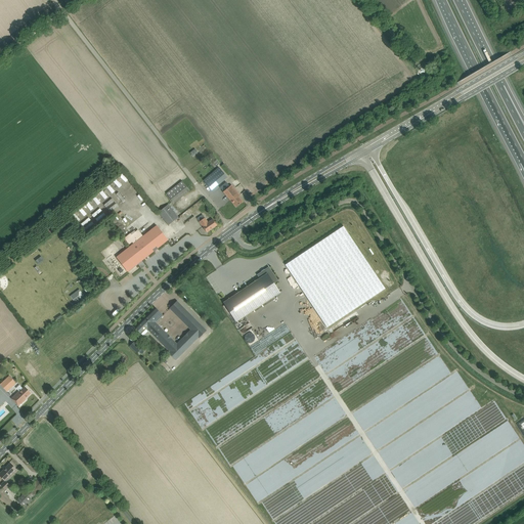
[(204,181),(212,190),(227,177),(219,168),(204,181)]
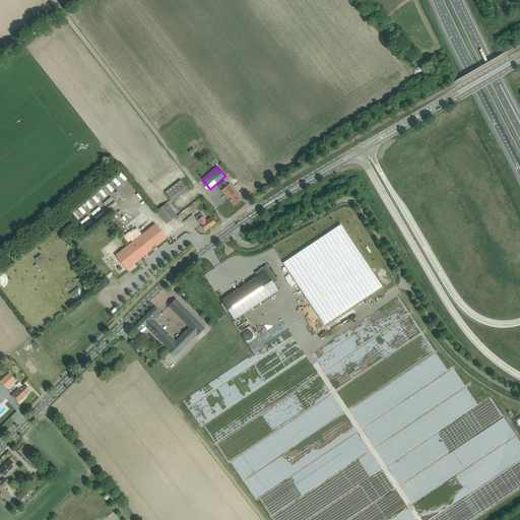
[(118,175),(125,180),(127,178),(120,172),(118,175)]
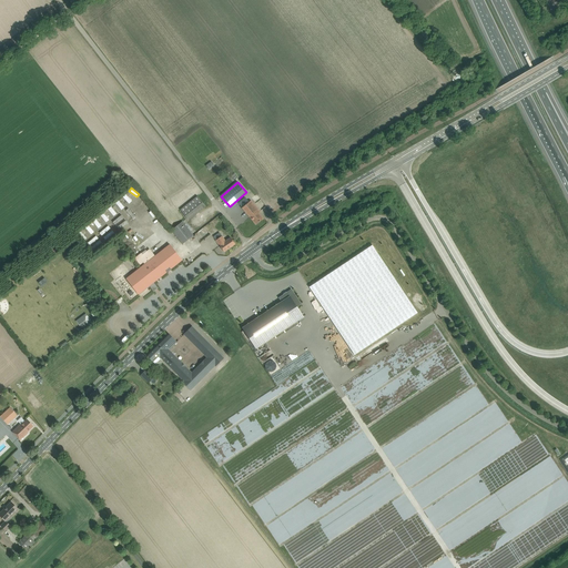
[(129,203),(132,200),(125,193),(122,196),(129,203)]
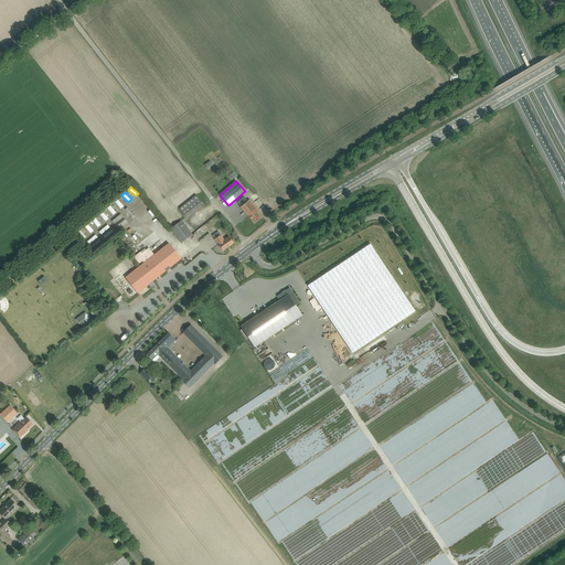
[(179,209),(188,220),(205,205),(196,195),(179,209)]
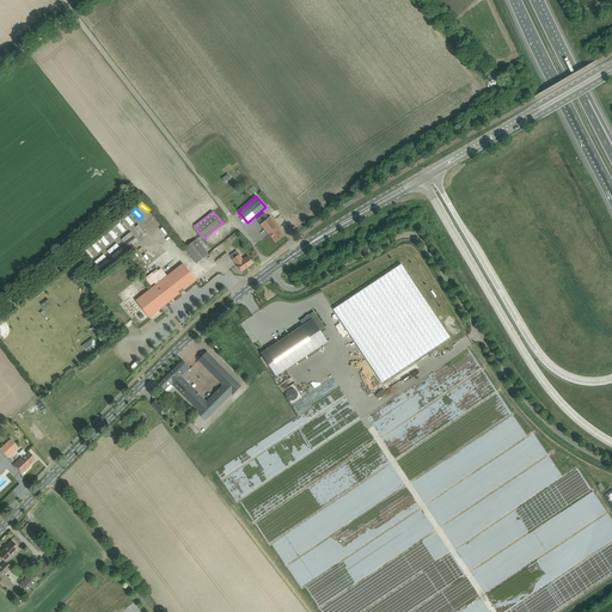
[(258,220),(261,225),(261,224),(276,242),(283,236),(279,230),(280,228),(270,216),(269,218),(265,214),(258,220)]
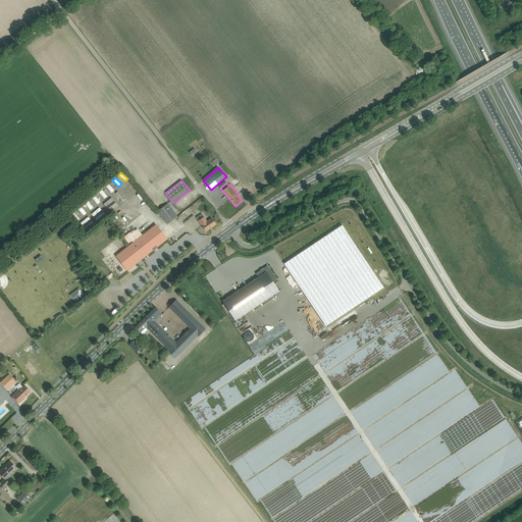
[(109,184),(106,187),(111,193),(114,190),(109,184)]
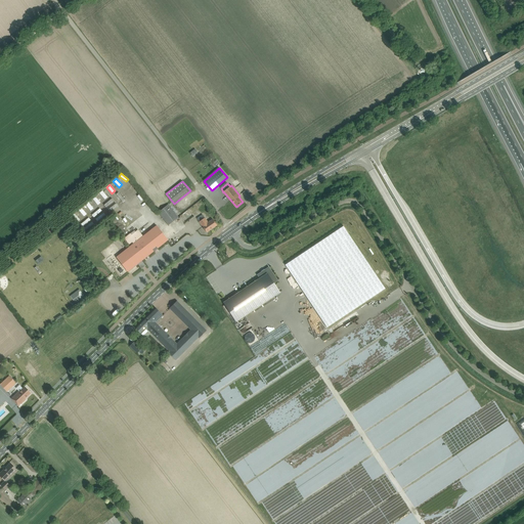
[(102,190),(99,192),(104,199),(107,197),(102,190)]
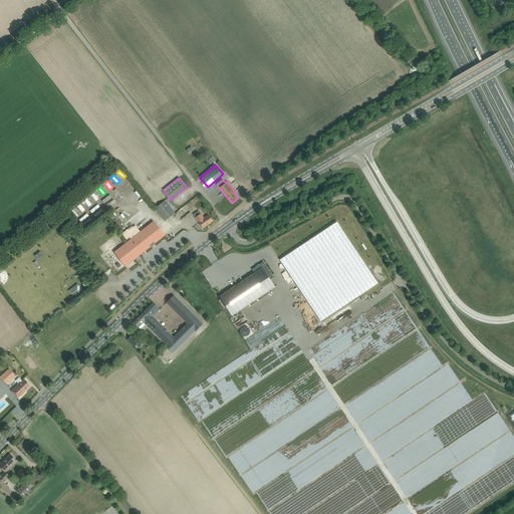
[(93,192),(90,195),(95,201),(98,199),(93,192)]
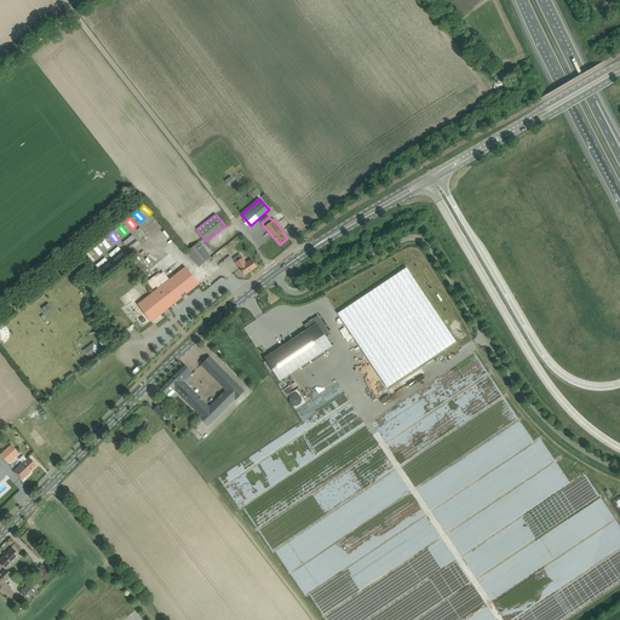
[(107,248),(110,246),(104,239),(101,241),(107,248)]
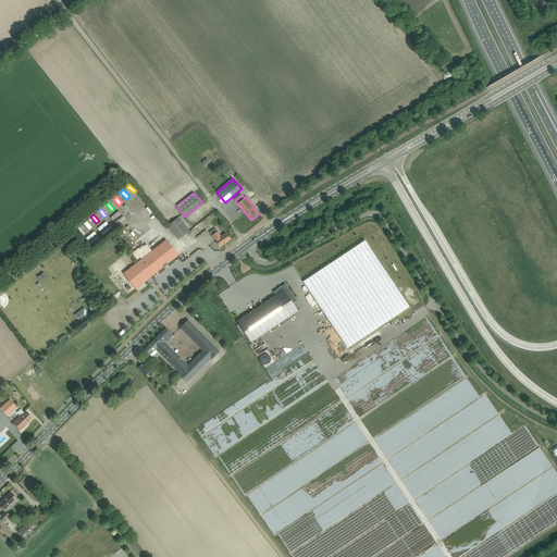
[(169,226),(178,239),(189,231),(181,221),(178,218),(177,219),(169,226)]
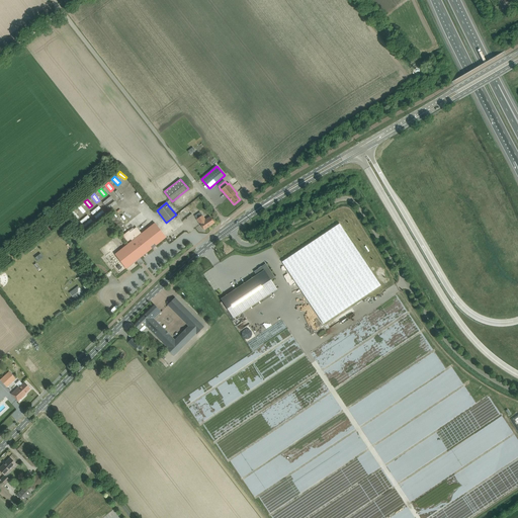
[(80,204),(77,207),(83,213),(86,210),(80,204)]
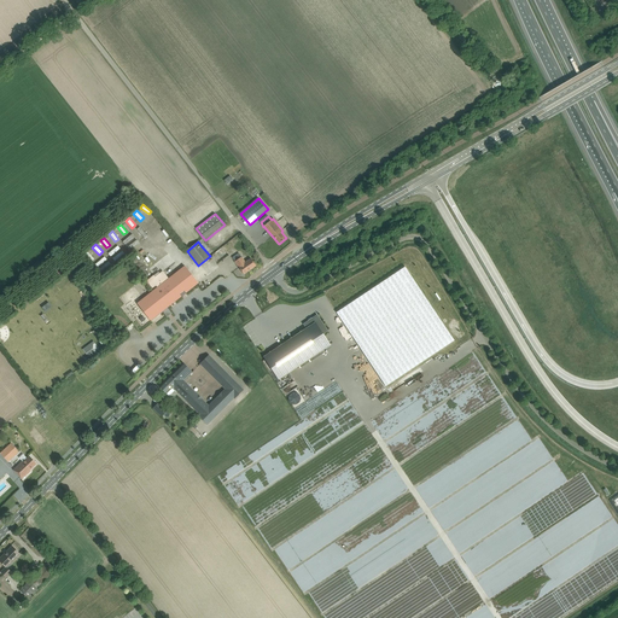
[(232,257),(244,274),(256,266),(251,258),(245,263),(239,254),(232,257)]
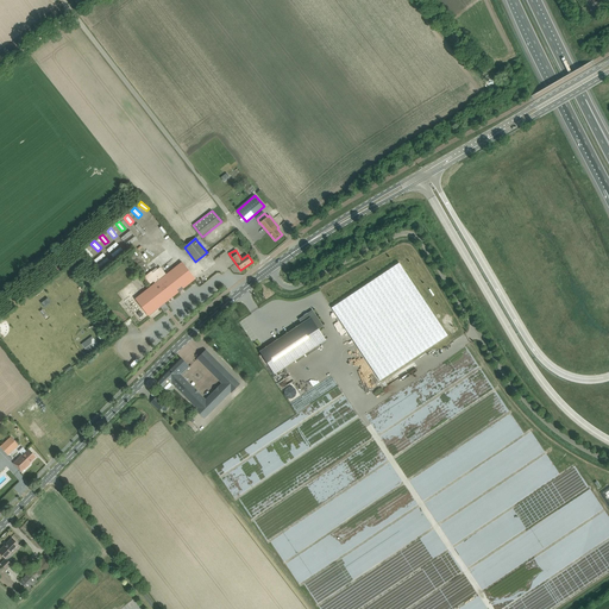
[(155,283),(136,299),(149,315),(179,292),(180,293),(183,289),(195,278),(182,262),(167,275),(155,283)]
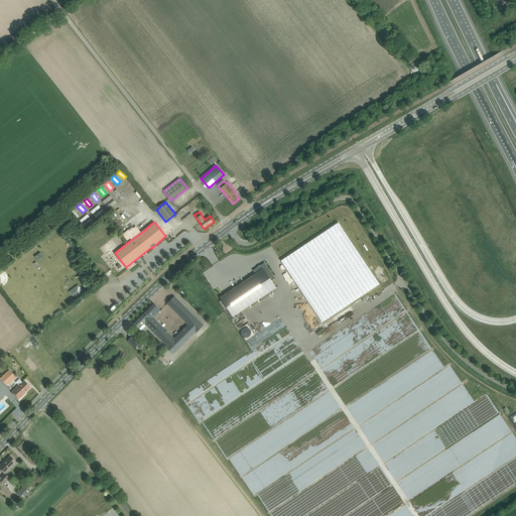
[(338,223),(281,261),(321,323),(379,284),(338,223)]
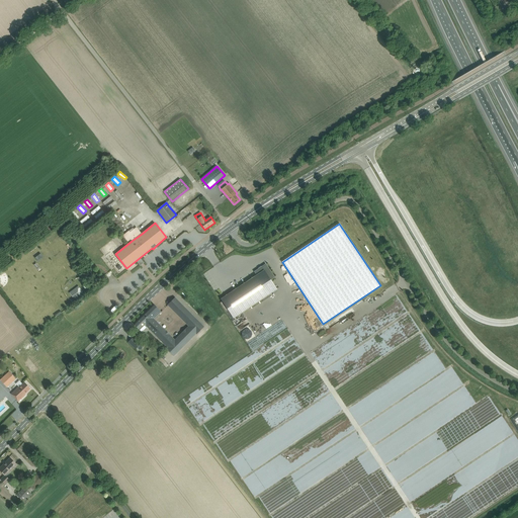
[(258,276),(222,299),(233,317),(276,288),(270,280),(274,277),(266,264),(255,271),(258,276)]
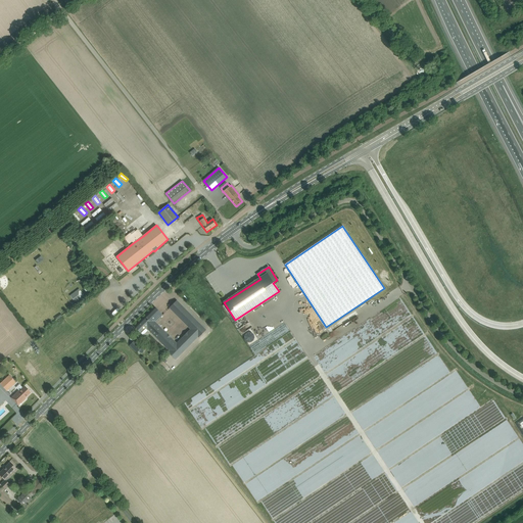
[(69,294),(74,300),(84,295),(80,288),(69,294)]
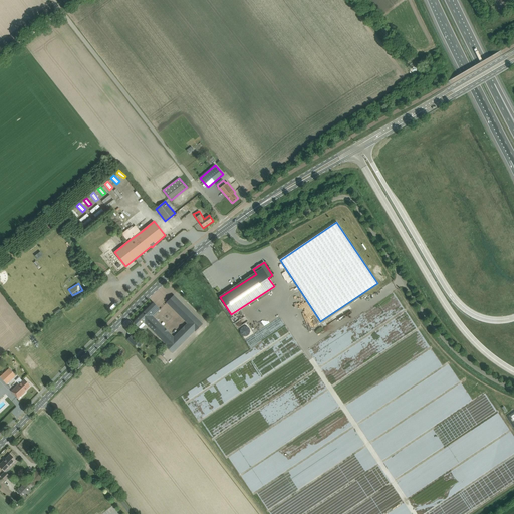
[(146,324),(149,327),(166,344),(165,345),(173,353),(195,331),(203,324),(174,295),(166,302),(187,323),(174,336),(165,327),(164,328),(156,319),(152,323),(149,321),(161,309),(153,302),(133,321),(139,327),(144,322),(146,324)]
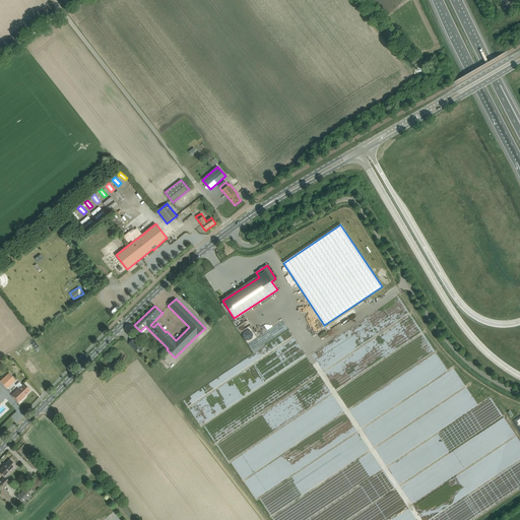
[(243,334),(243,335),(243,336),(243,337),(244,338),(245,339),(246,340),(247,340),(248,340),(249,340),(250,340),(250,339),(251,339),(252,338),(252,337),(253,337),(253,336),(253,335),(253,334),(253,333),(252,333),(252,332),(251,331),(250,331),(250,330),(249,330),(248,330),(247,330),(246,330),(245,331),(244,332),(243,333),(243,334)]
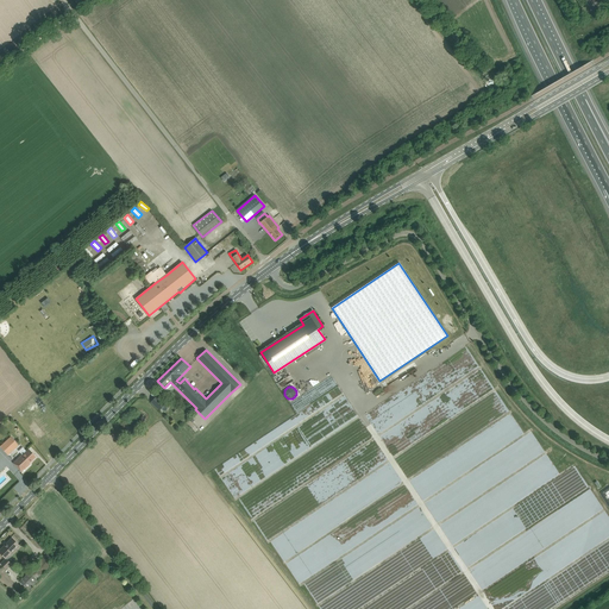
[(157,396),(151,402),(159,410),(165,405),(157,396)]
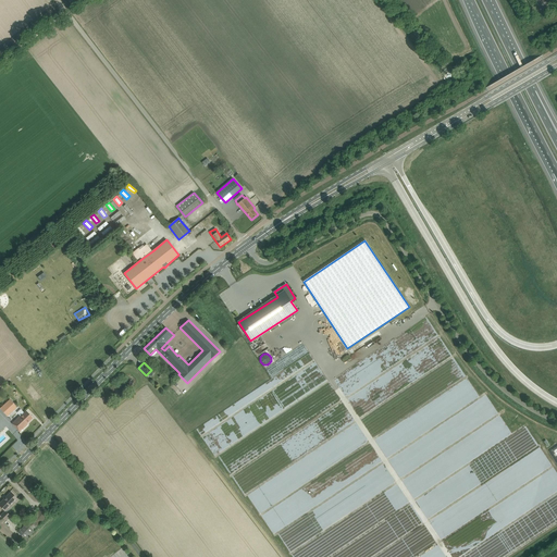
[(1,408),(8,416),(17,407),(11,399),(1,408)]
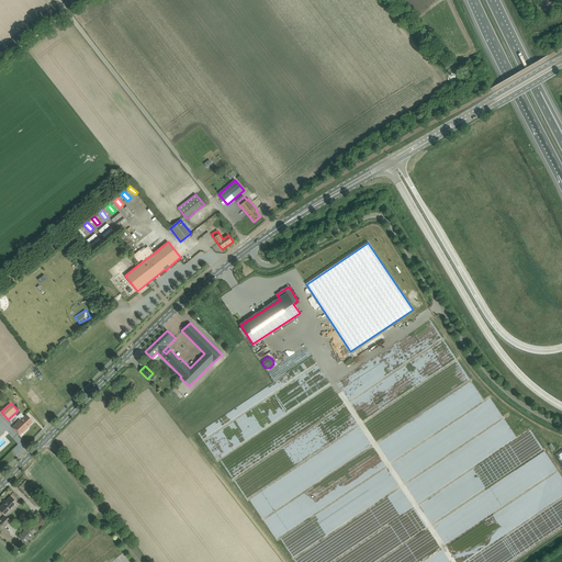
[(27,427),(33,422),(26,415),(21,420),(21,419),(12,427),(20,435),(27,427)]
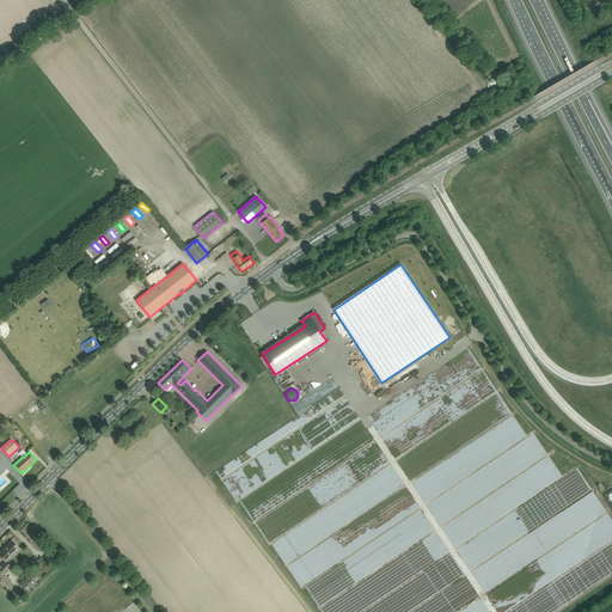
[(0,552),(0,555),(6,562),(1,567),(7,573),(13,567),(7,561),(19,548),(17,545),(12,540),(0,552)]
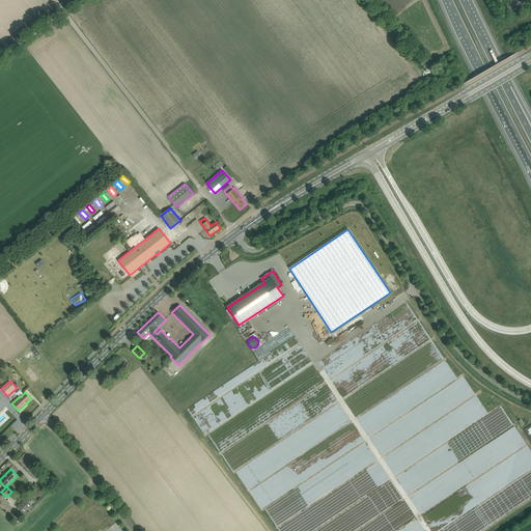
[(18,507),(26,515),(34,507),(33,506),(48,491),(40,484),(18,507)]
